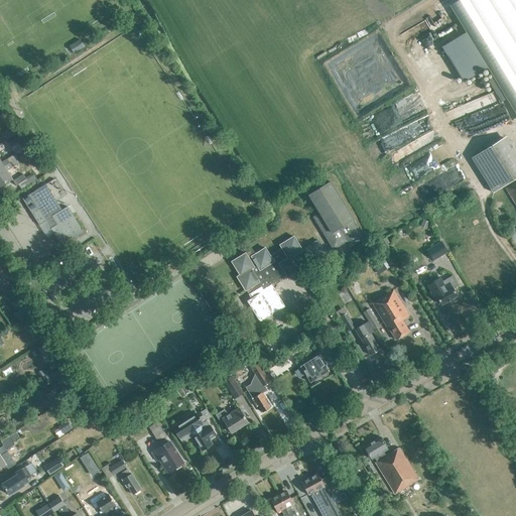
[(515,0),(456,0),(450,3),(495,76),(488,80),(489,81),(501,100),(508,96),(515,109),(515,0)]
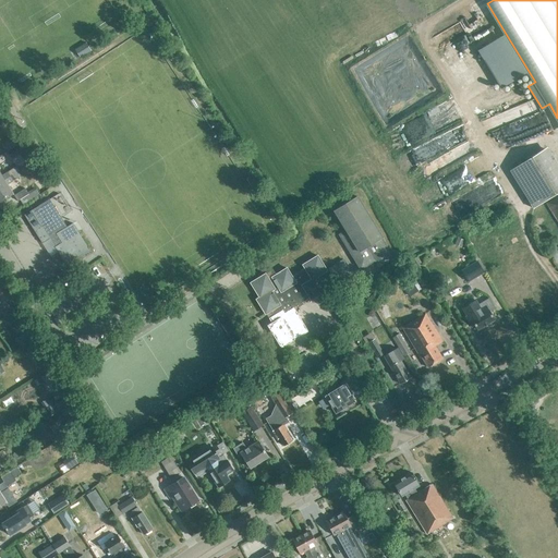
[(80,49),(83,55),(95,47),(92,41),(80,49)]
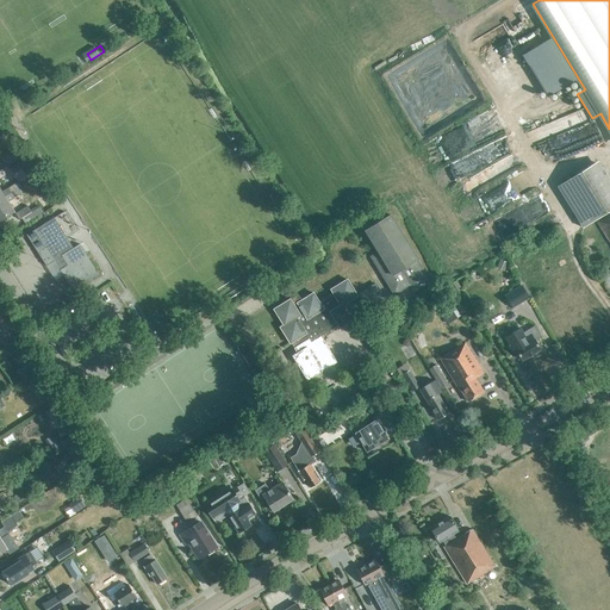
[(458,128),(441,135),(450,154),(466,145),(458,128)]
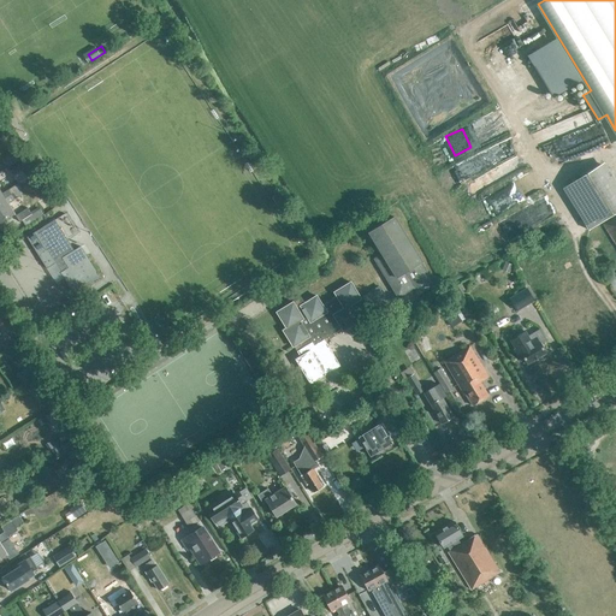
[(461,157),(467,173),(496,163),(490,146),(461,157)]
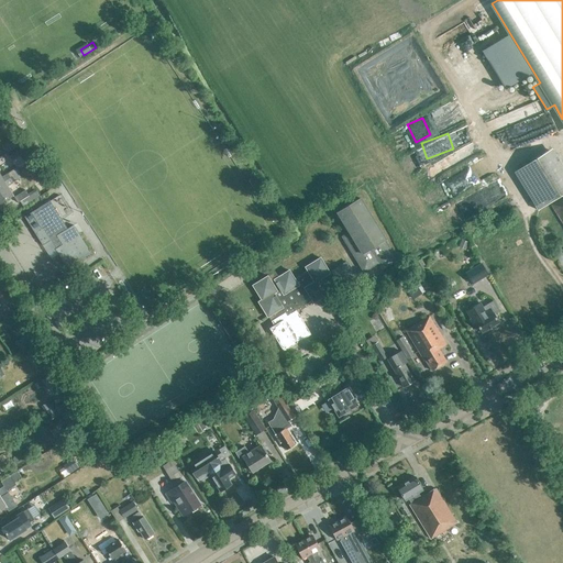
[(7,153),(20,144),(15,136),(1,145),(7,153)]
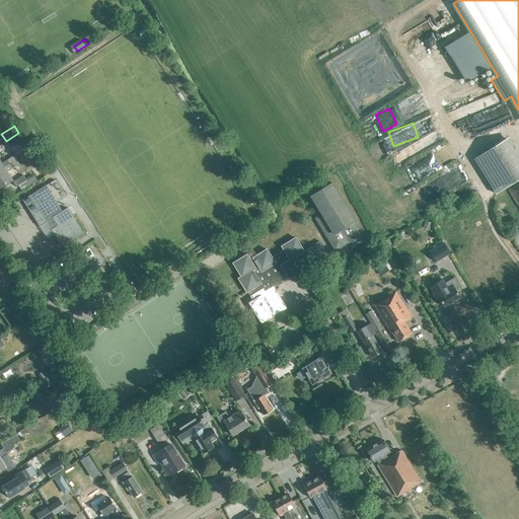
[(412,155),(444,141),(439,131),(408,145),(412,155)]
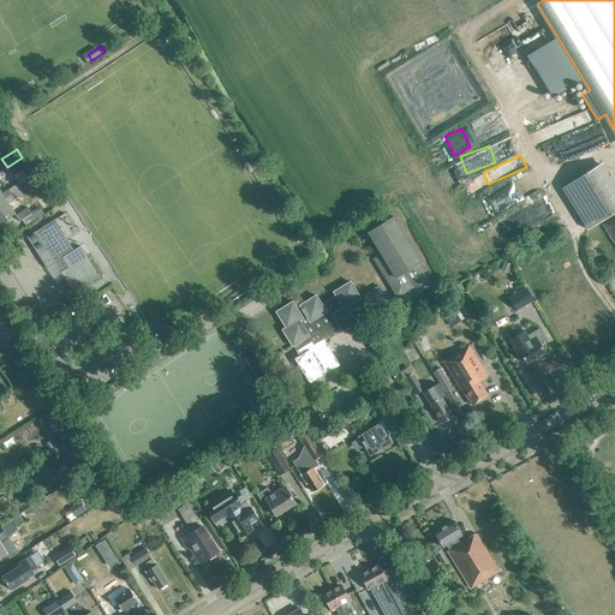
[(13,175),(28,166),(23,159),(9,168),(13,175)]
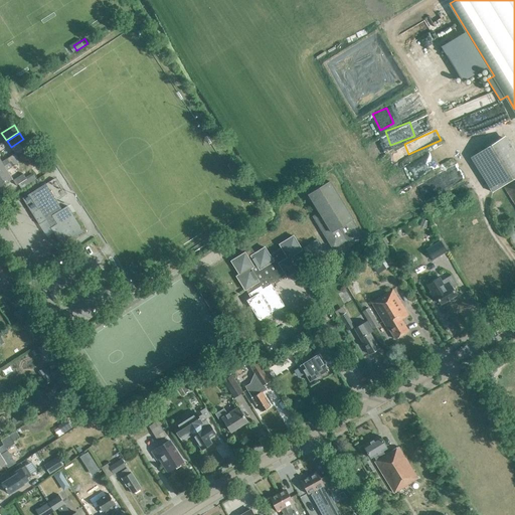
[(471,158),(492,192),(514,177),(514,151),(505,136),(471,158)]
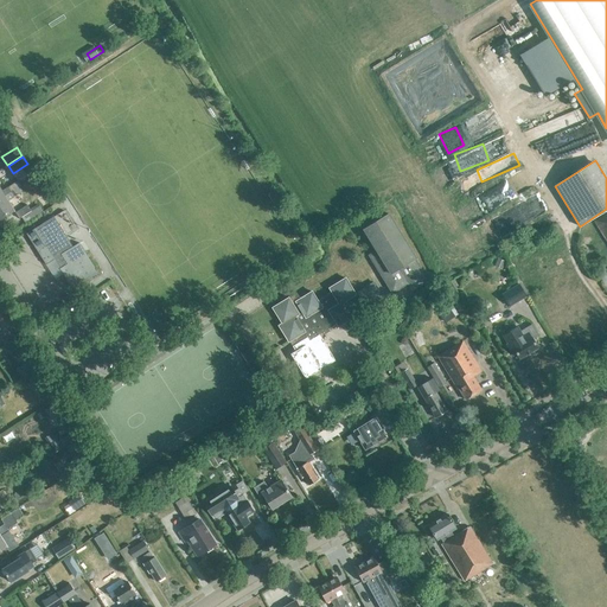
[(525,170),(483,190),(490,204),(532,184),(525,170)]
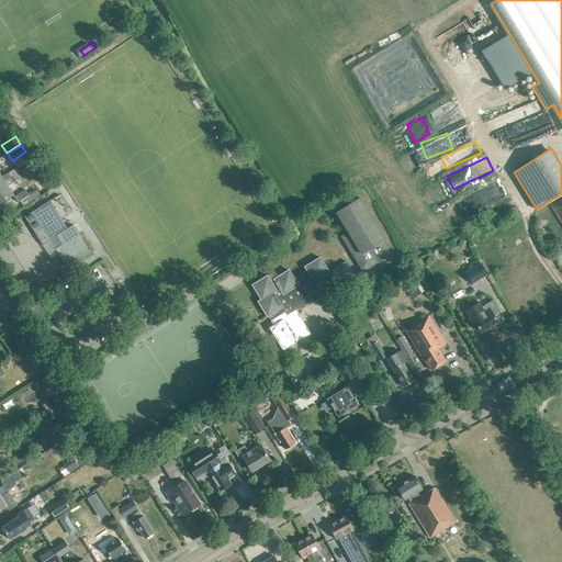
[(0,183),(2,182),(3,182),(3,181),(4,181),(11,178),(10,177),(8,172),(2,177),(0,173),(0,183)]
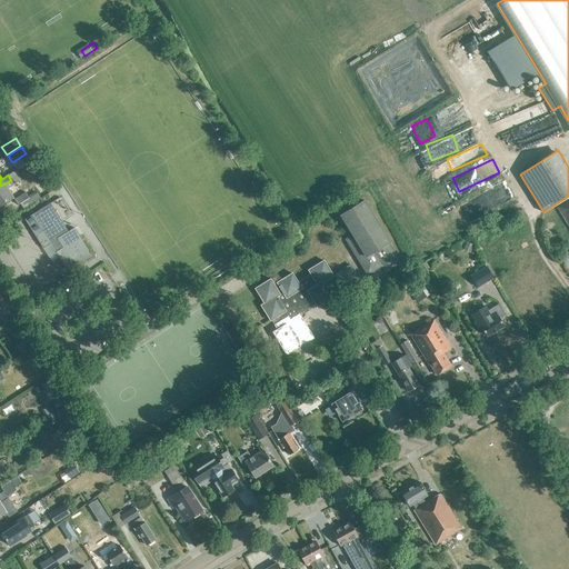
[(5,183),(3,183),(3,185),(2,185),(0,186),(0,205),(13,197),(8,188),(13,185),(11,180),(5,183)]
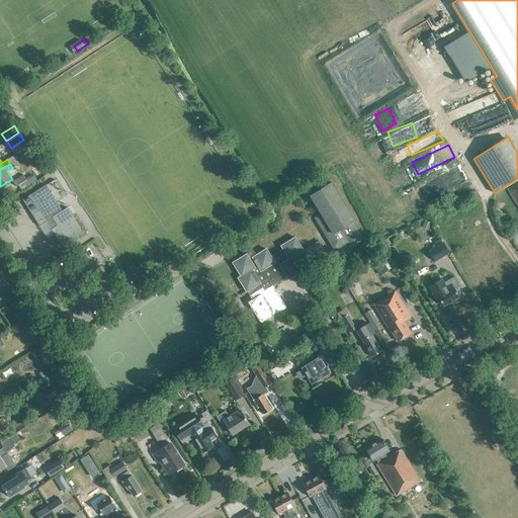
[(450,172),(455,181),(466,175),(460,166),(450,172)]
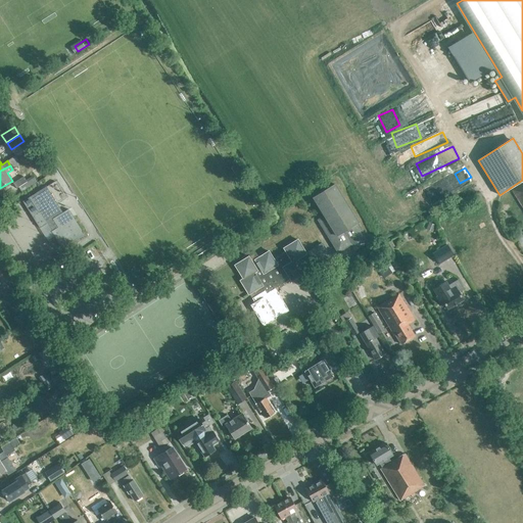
[(435,195),(456,191),(453,176),(432,180),(435,195)]
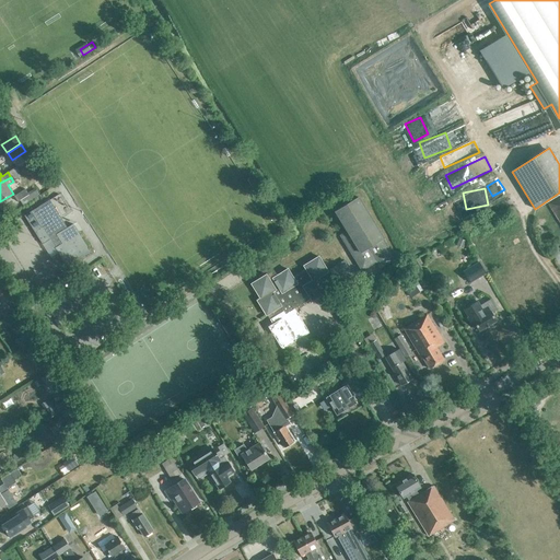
[(28,195),(25,189),(14,196),(18,201),(28,195)]
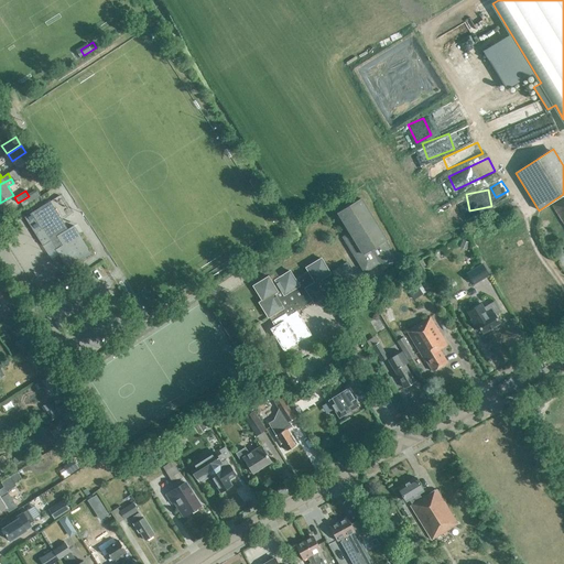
[(563,197),(552,205),(563,224),(563,197)]
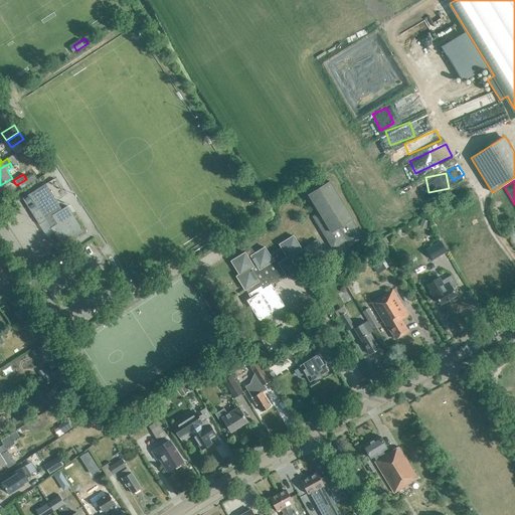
[(362,237),(351,219),(352,218),(329,181),(308,194),(319,212),(313,216),(332,248),(346,240),(349,245),(362,237)]
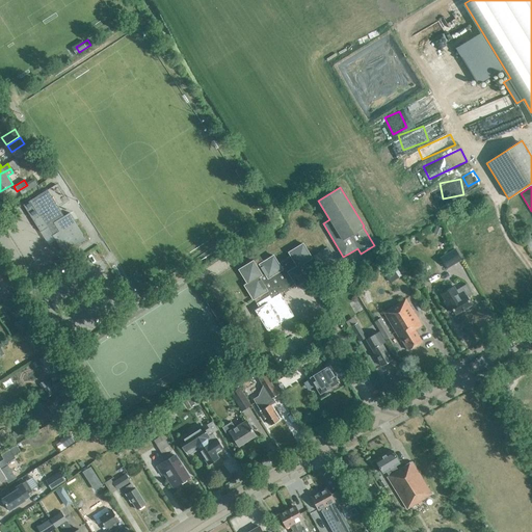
[(63,216),(47,189),(23,205),(40,232),(48,227),(53,235),(57,242),(64,253),(86,239),(85,237),(70,213),(63,216)]
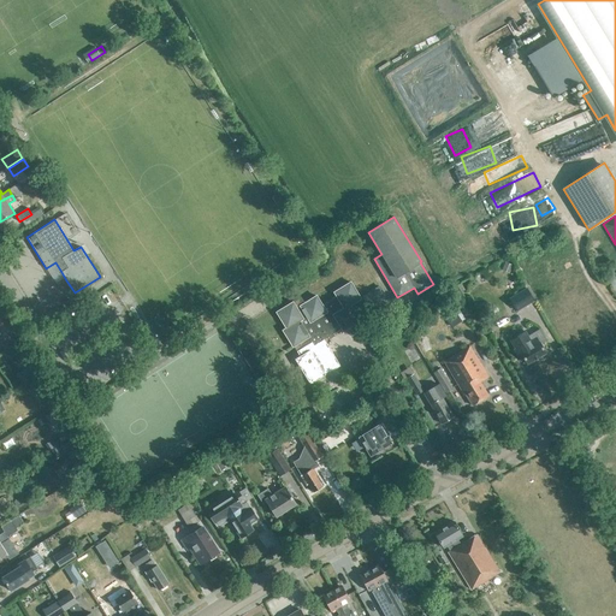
[(339,363),(324,339),(341,329),(343,331),(359,320),(349,304),(360,298),(350,282),(333,291),(336,296),(321,304),(317,295),(304,302),(301,297),(292,302),(276,312),(286,327),(283,330),(292,347),(294,345),(300,356),(295,359),(308,381),(339,363)]
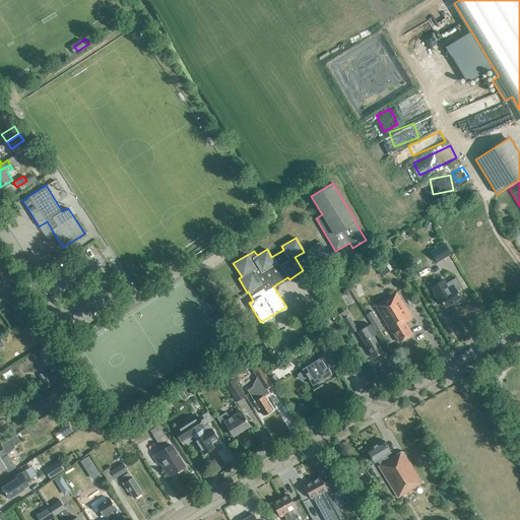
[(305,250),(315,265),(329,255),(320,241),(305,250)]
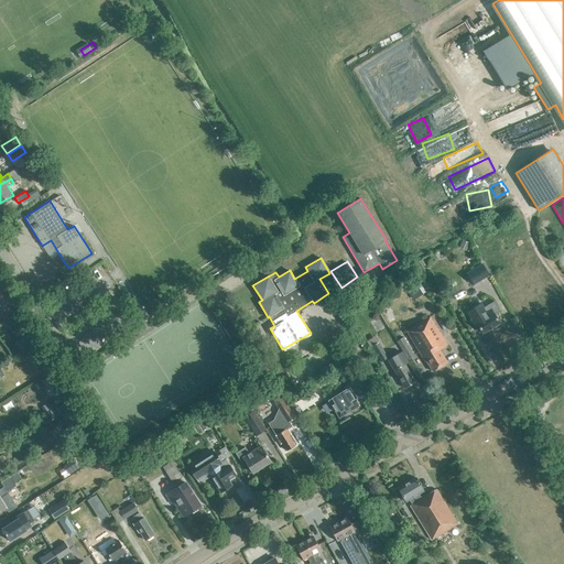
[(481,263),(466,273),(474,284),(488,275),(481,263)]
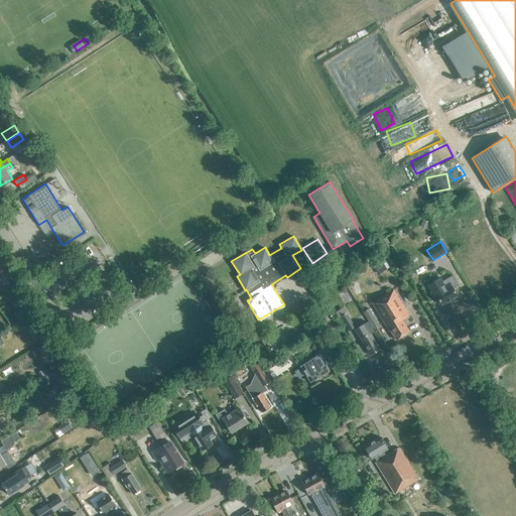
[(8,258),(0,262),(0,264),(9,278),(17,273),(8,258)]
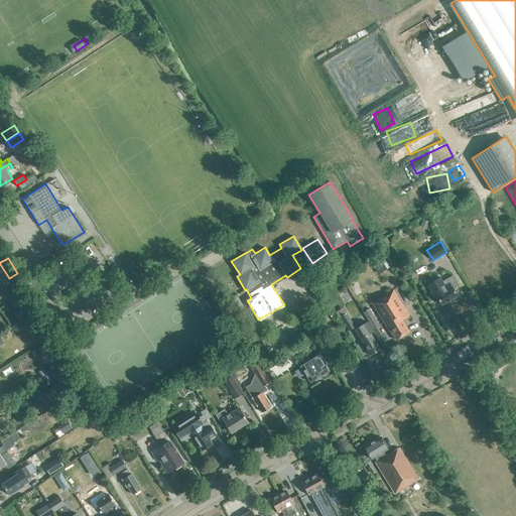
[(441,281),(439,277),(426,284),(431,292),(430,292),(434,300),(437,298),(441,304),(457,295),(452,287),(457,284),(452,275),(441,281)]
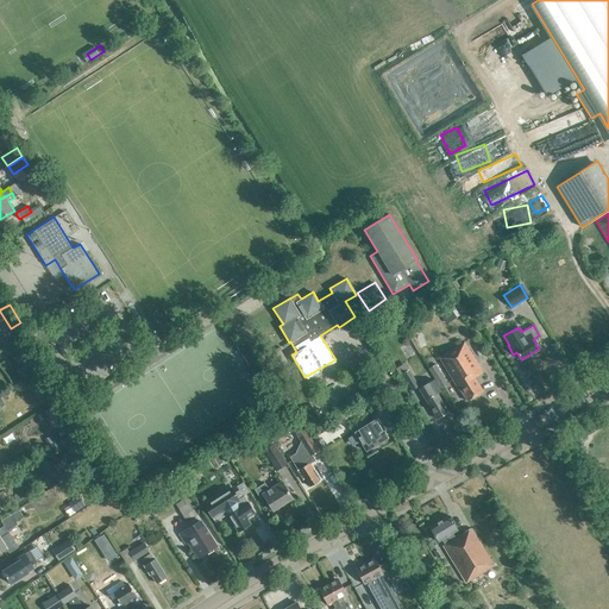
[(126,347),(121,334),(106,340),(111,353),(126,347)]
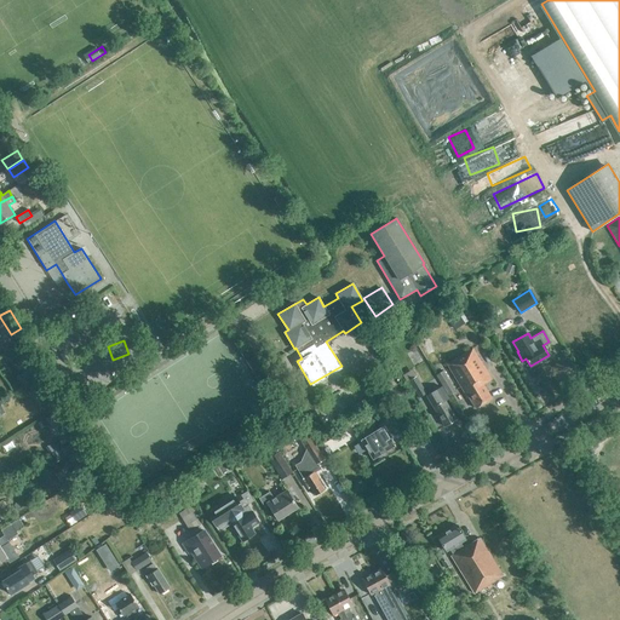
[(475,408),(492,397),(483,384),(492,379),(472,348),(447,363),(466,397),(468,396),(475,408)]
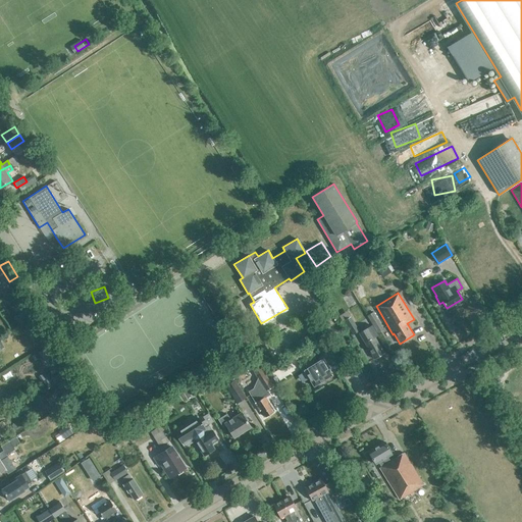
[(27,309),(19,314),(22,318),(30,314),(27,309)]
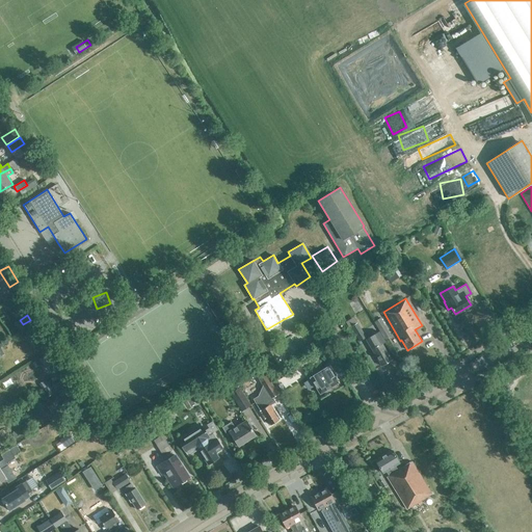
[(384,340),(391,336),(380,317),(374,321),(384,340)]
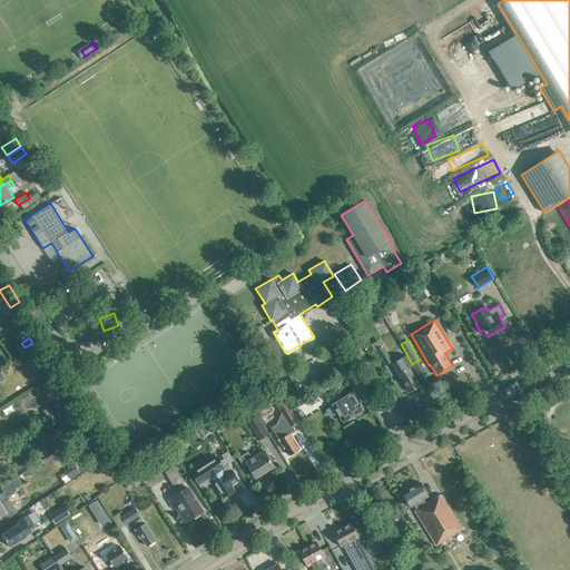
[(382,345),(376,350),(385,364),(392,361),(382,345)]
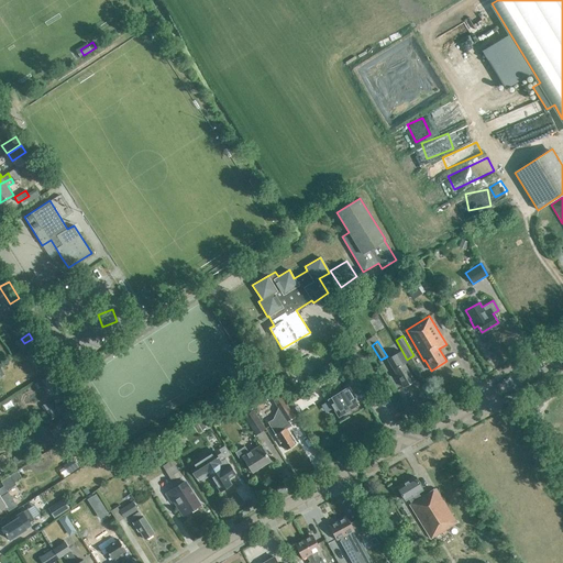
[(45,351),(39,355),(46,367),(53,364),(45,351)]
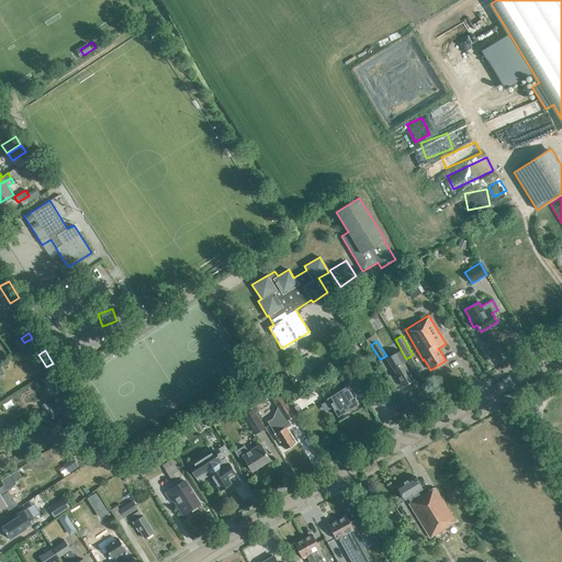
[(414,380),(403,362),(406,361),(400,350),(386,358),(390,364),(403,386),(414,380)]
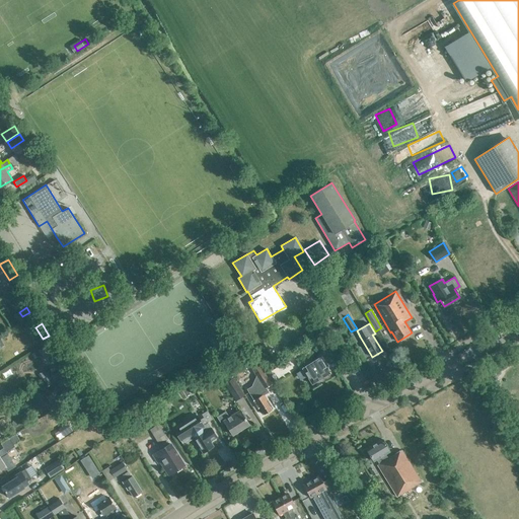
[(224,355),(240,345),(236,337),(220,348),(224,355)]
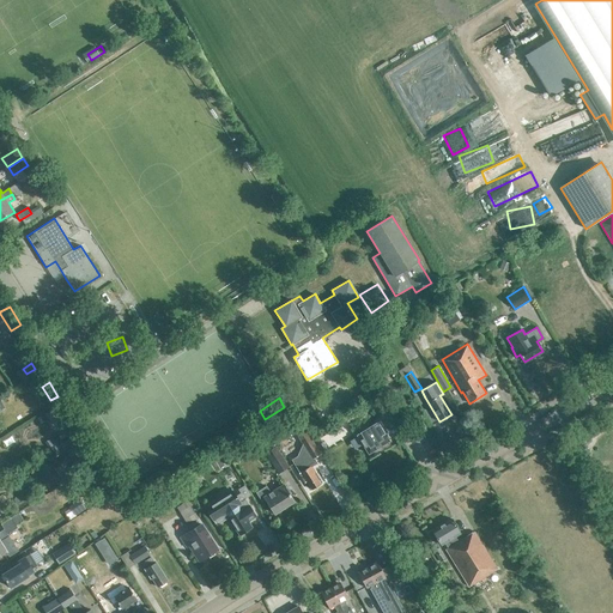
[(380,425),(389,420),(383,410),(376,413),(380,418),(372,422),(375,424),(357,435),(369,454),(389,441),(380,425)]
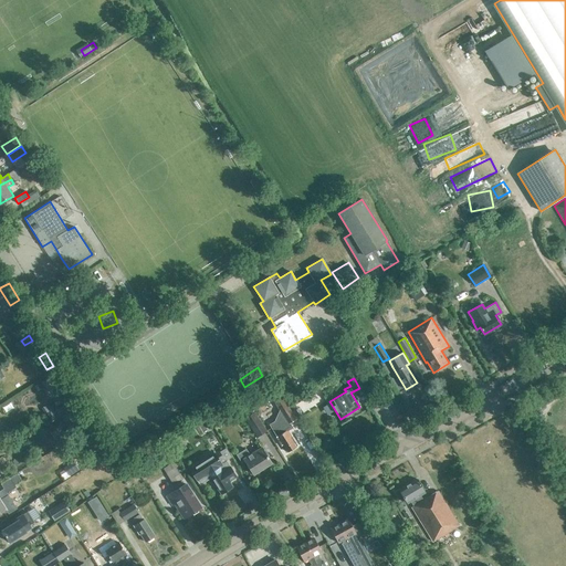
[(399,396),(395,388),(388,391),(392,400),(399,396)]
